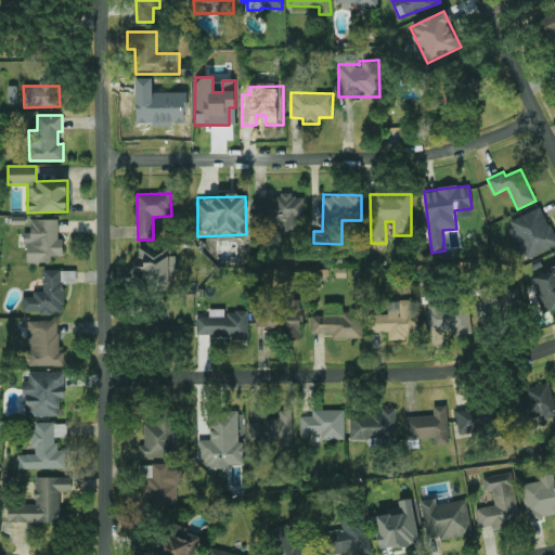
[(252,197),(253,235),(276,235),(276,221),(285,221),(285,232),(304,232),(304,197),(252,197)]
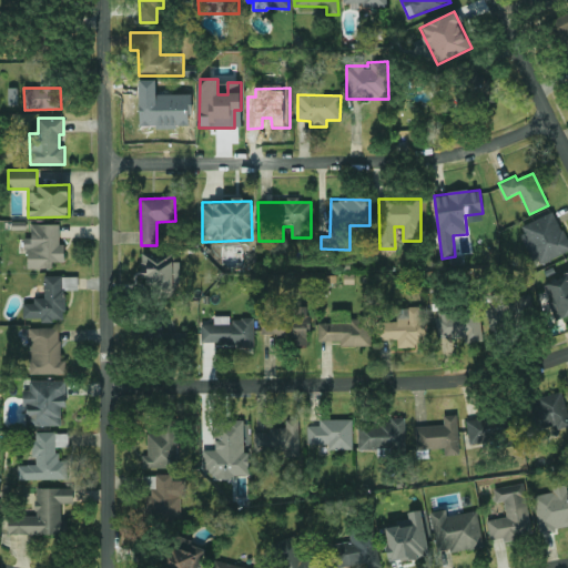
[(567,252),(567,242),(555,212),(519,227),(537,266),(567,252)]
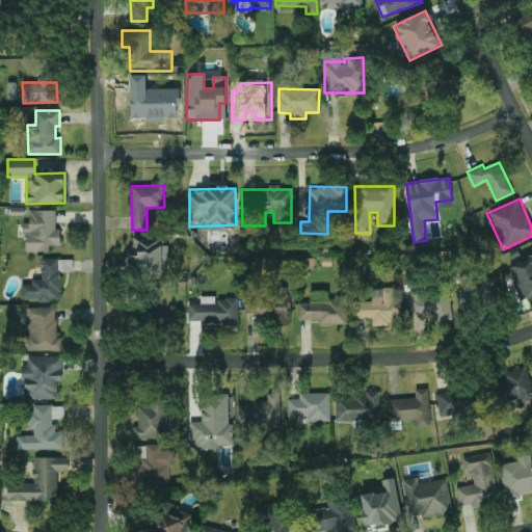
[(56,210),(29,211),(30,223),(25,223),(25,253),(50,251),(50,246),(61,246),(60,230),(56,230),(56,210)]
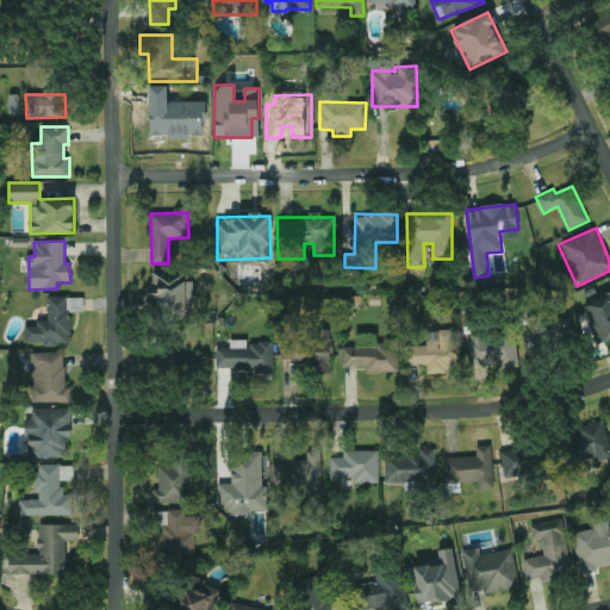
[(193,275),(153,274),(153,294),(159,294),(157,312),(192,312),(193,275)]
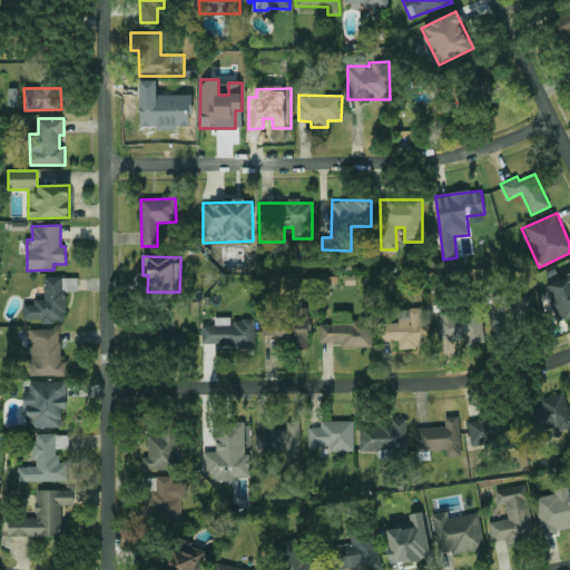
[(569,317),(569,275),(546,284),(559,322),(569,317)]
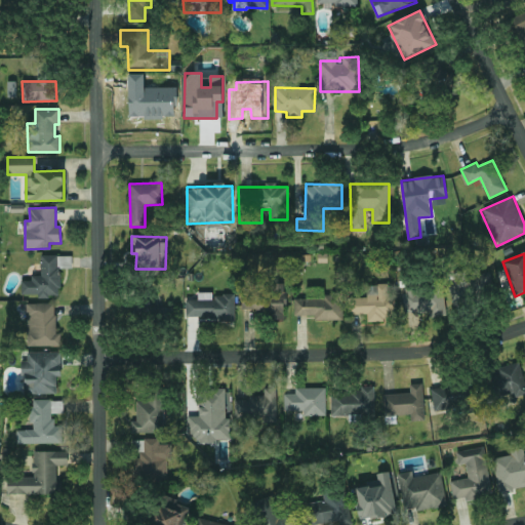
[(72,256),(41,255),(41,276),(32,276),(32,281),(22,280),(22,295),(59,296),(61,268),(72,269),(72,256)]
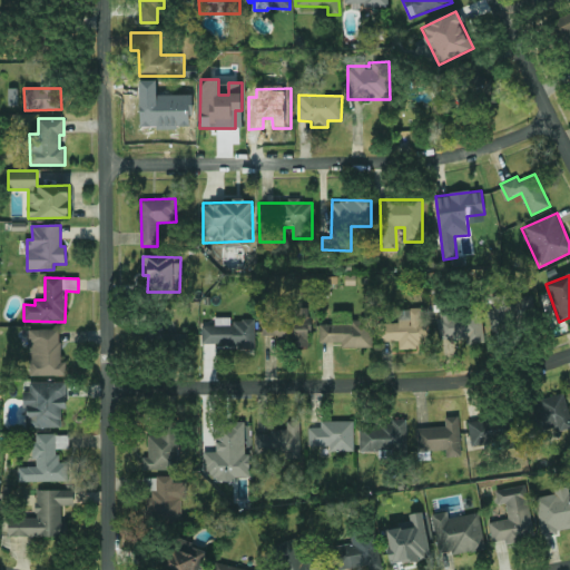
[(264,336),(295,336),(295,347),(310,347),(310,307),(293,307),(293,315),(264,315),(264,336)]
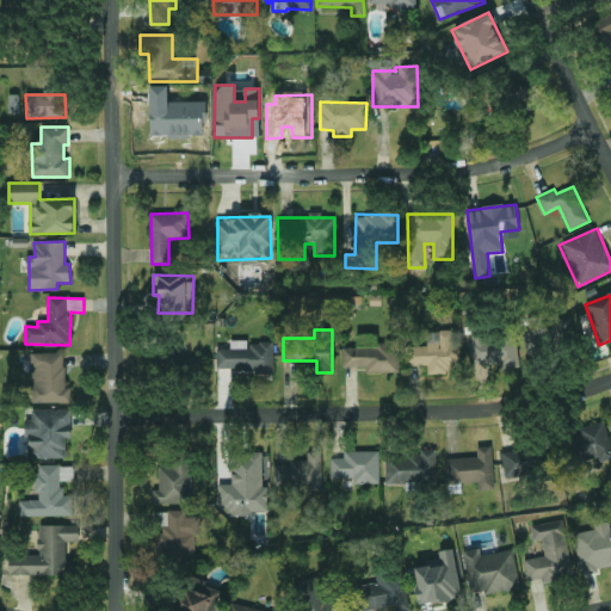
[(528,355),(545,349),(539,329),(522,334),(528,355)]
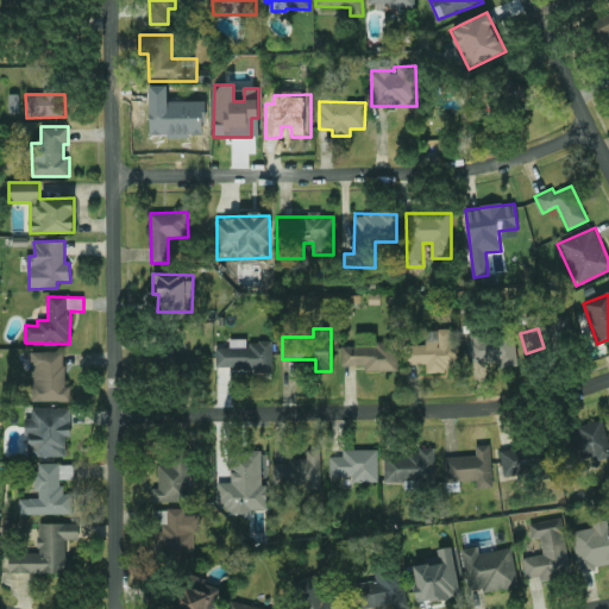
[(452,330),(426,331),(426,345),(405,345),(405,364),(426,364),(426,372),(447,372),(447,366),(458,366),(458,341),(452,341),(452,330)]
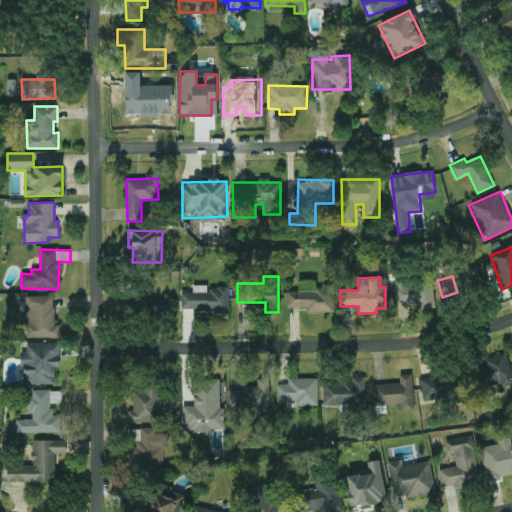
[(334,312),(334,286),(317,286),(317,280),(299,280),(299,291),(287,291),(287,308),(307,308),(307,312),(334,312)]
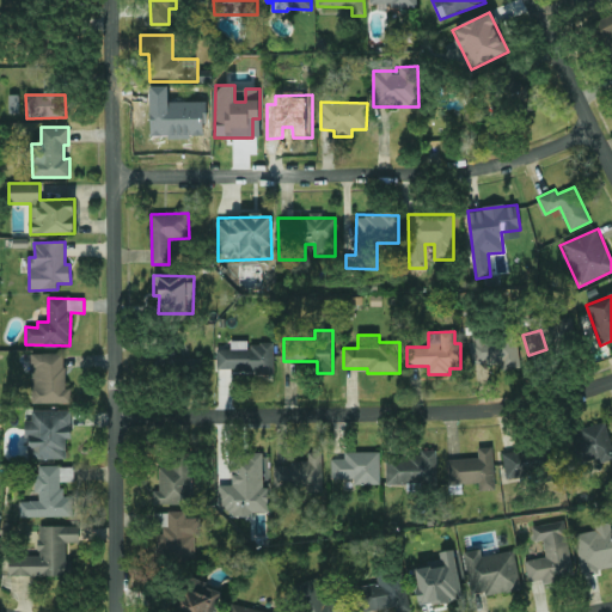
[(472,367),(520,365),(518,335),(470,337),(472,367)]
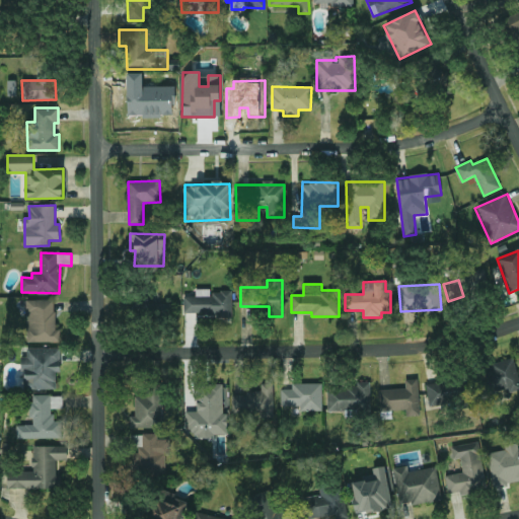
[(184,316),(232,315),(232,291),(210,292),(210,289),(196,289),(196,296),(183,297),(184,316)]
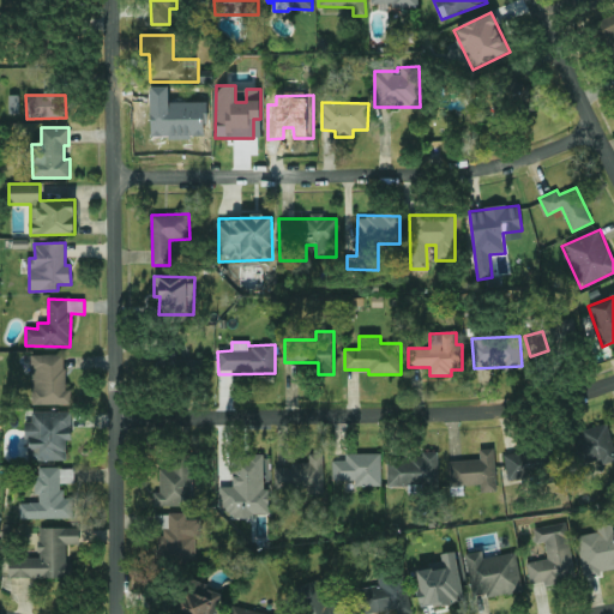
[(65,354),(31,355),(32,405),(72,404),(71,390),(66,390),(65,354)]
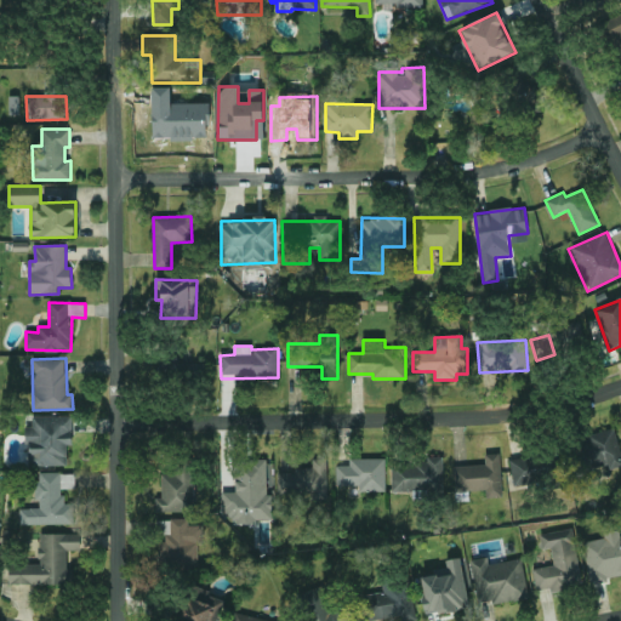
[(68,466),(67,445),(73,445),(72,416),(32,417),(32,427),(27,427),(28,467),(68,466)]
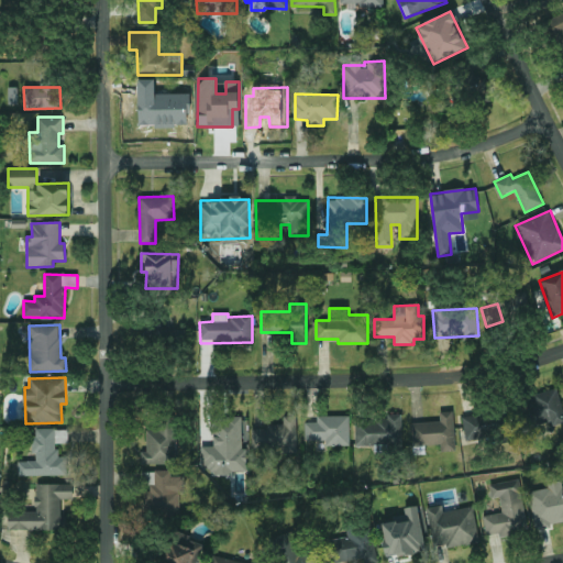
[(562,423),(560,392),(527,393),(528,424),(562,423)]
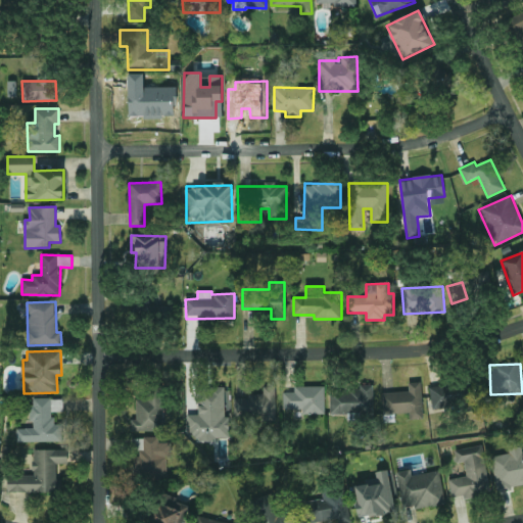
[(409,413),(409,420),(423,420),(422,382),(409,383),(409,392),(383,392),(384,414),(409,413)]
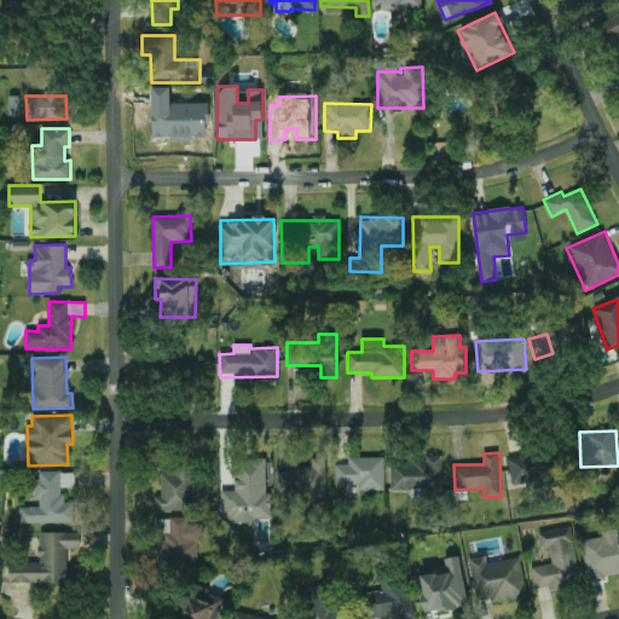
[(510,482),(562,478),(560,453),(509,458),(510,482)]
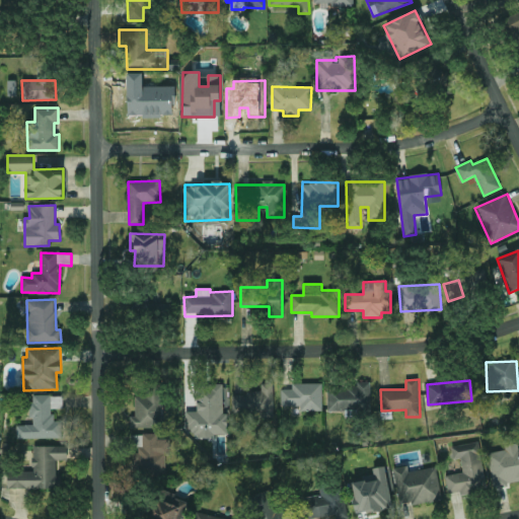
[(232,395),(232,414),(260,415),(260,419),(273,419),(274,381),(262,381),(262,391),(246,390),(246,395),(232,395)]
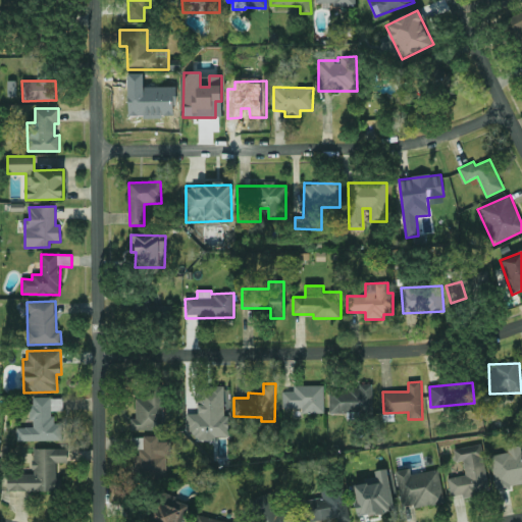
[(329,389),(330,415),(373,413),(372,384),(360,384),(360,388),(329,389)]
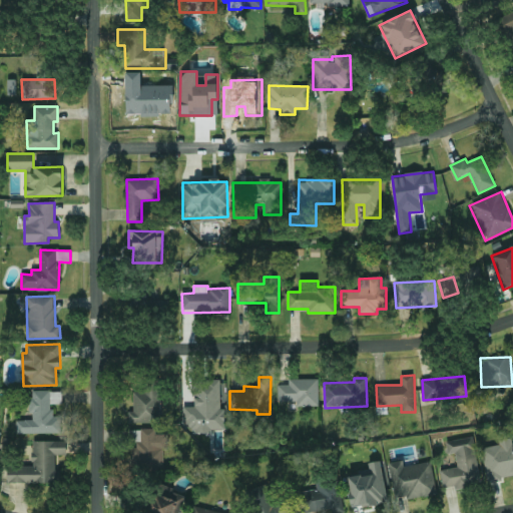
[(221,380),(196,379),(195,407),(183,407),(182,426),(194,426),(194,431),(224,432),(225,409),(220,409),(221,380)]
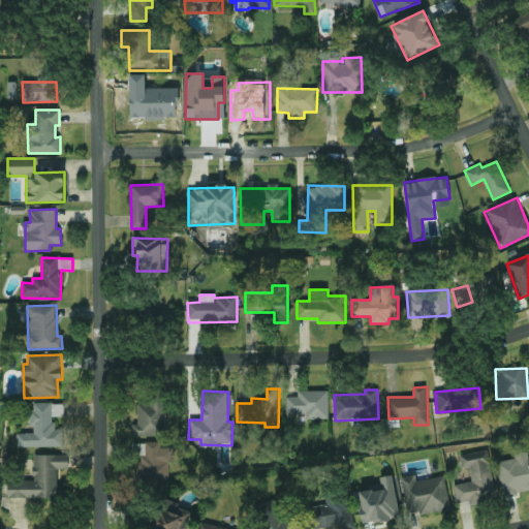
[(286,397),(286,414),(305,414),(305,419),(329,418),(329,391),(298,391),(298,397),(286,397)]
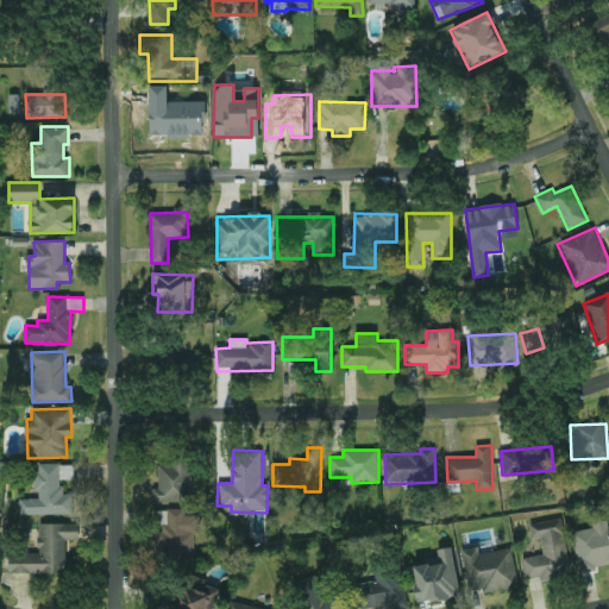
[(158,489),(152,489),(152,502),(190,502),(190,457),(158,457),(158,489)]
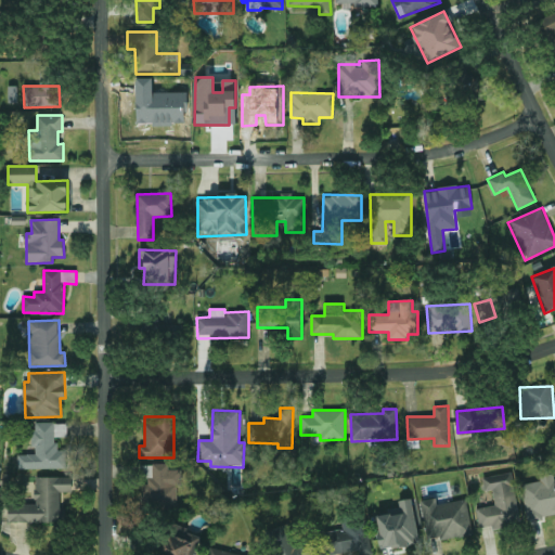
[(66,469),(66,450),(56,450),(56,437),(67,437),(67,423),(34,423),(34,454),(17,454),(18,469),(66,469)]
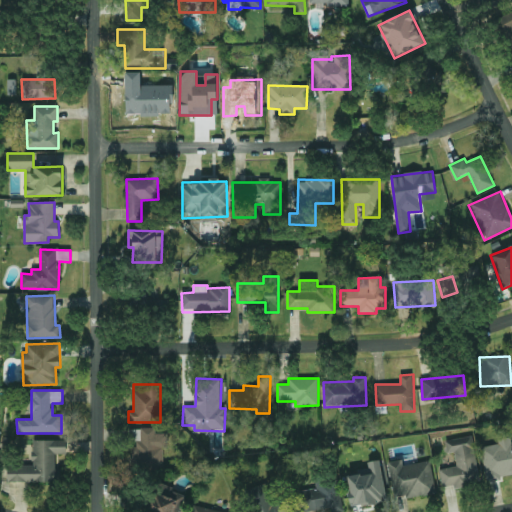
[(168,433),(155,433),(155,428),(130,428),(130,441),(132,441),(132,469),(163,469),(163,448),(168,448),(168,433)]
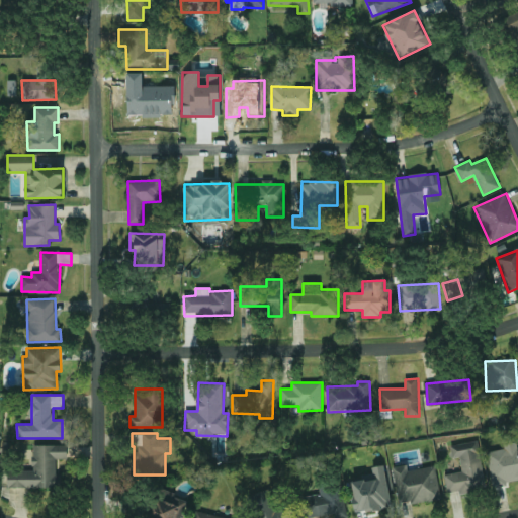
[(486,489),(478,441),(450,445),(452,458),(459,457),(462,471),(444,475),(447,494),(459,491),(459,493),(486,489)]
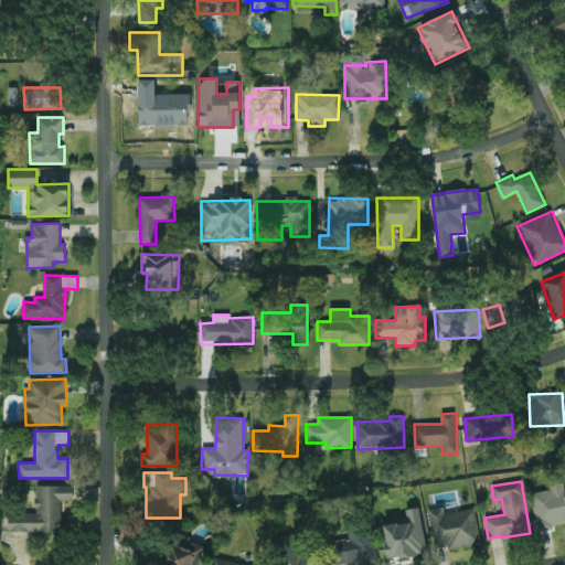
[(564,524),(564,487),(564,488),(563,482),(548,486),(550,490),(530,493),(536,530),(564,524)]
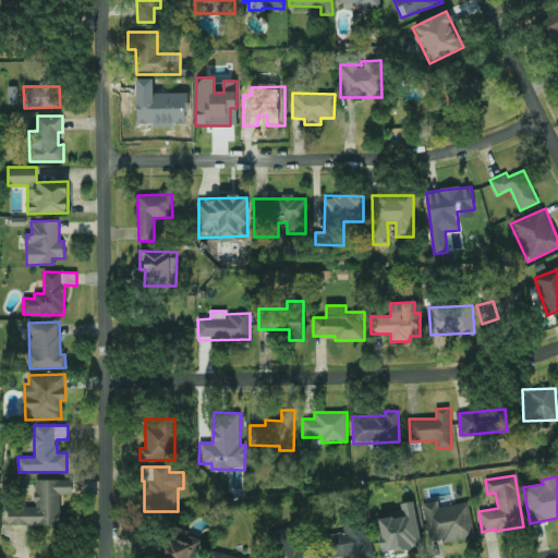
[(8,526),(61,525),(61,495),(72,495),(71,480),(36,480),(36,506),(8,507),(8,526)]
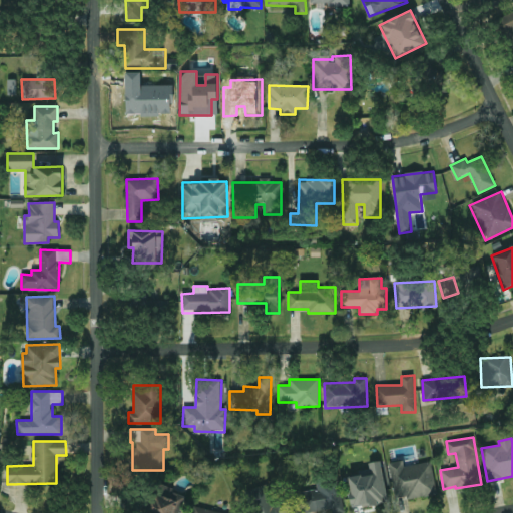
[(404,466),(403,460),(389,463),(395,501),(437,493),(431,461),(404,466)]
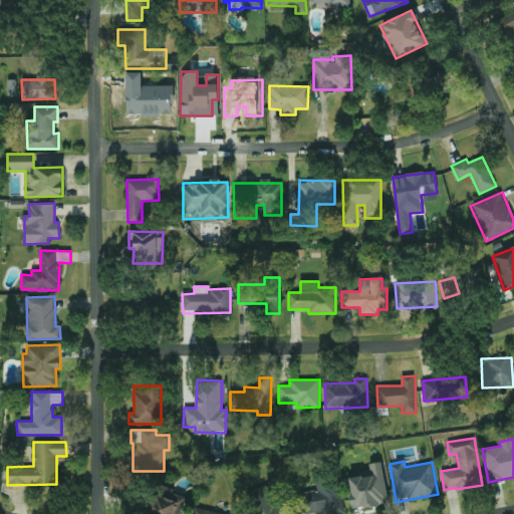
[(389,502),(381,462),(368,464),(370,472),(346,477),(351,509),(389,502)]
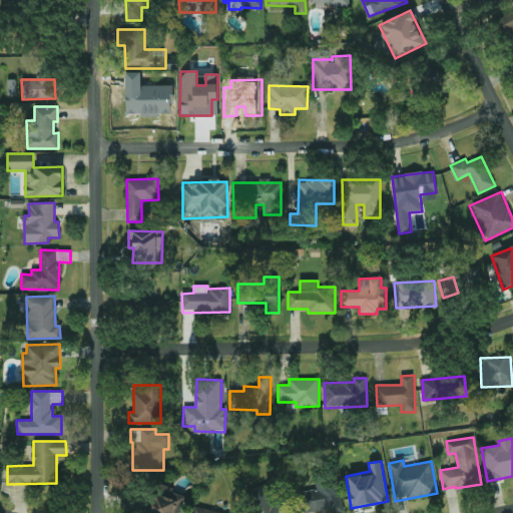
[(338,477),(316,481),(317,490),(299,492),(302,512),(305,512),(332,509),(332,512),(341,512),(344,512),(338,477)]
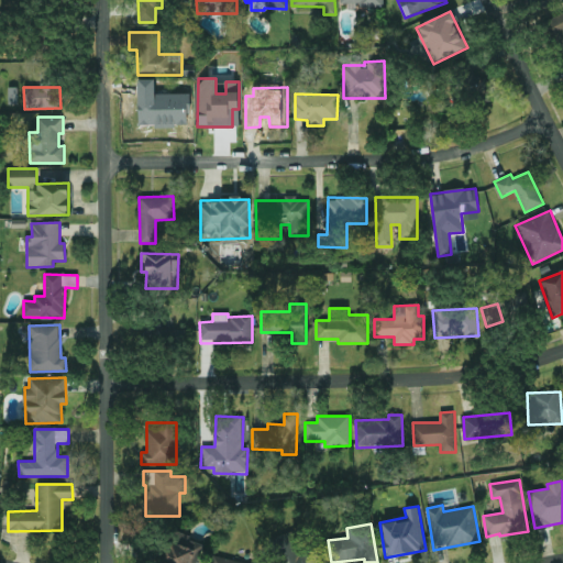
[(197,562),(203,541),(170,531),(161,562),(197,562)]
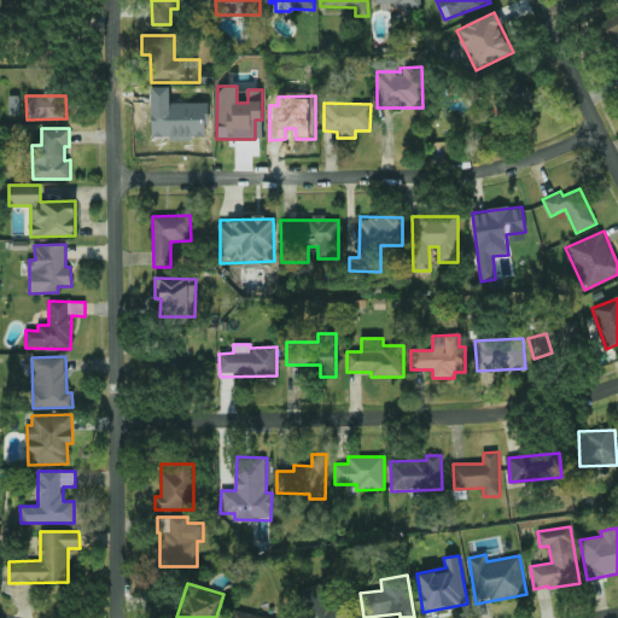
[(304,617),(351,617),(347,601),(331,606),(322,583),(296,593),(304,617)]
